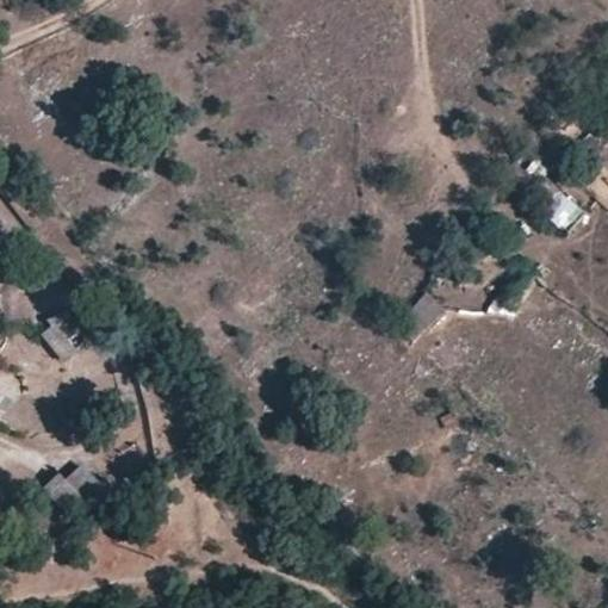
[(539,209),(562,230),(581,209),(558,188),(539,209)]
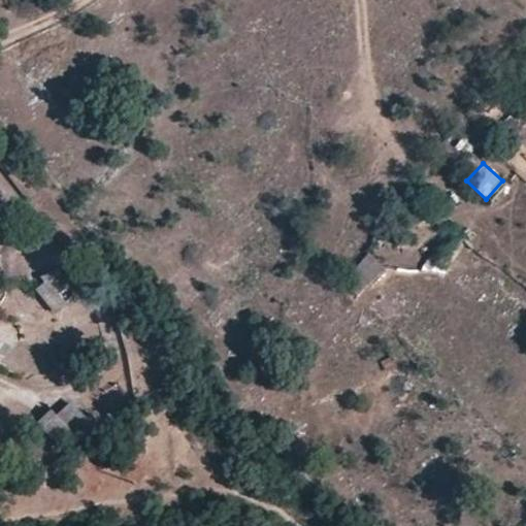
[(75,298),(48,267),(38,276),(42,282),(34,290),(53,310),(63,302),(66,306),(75,298)]
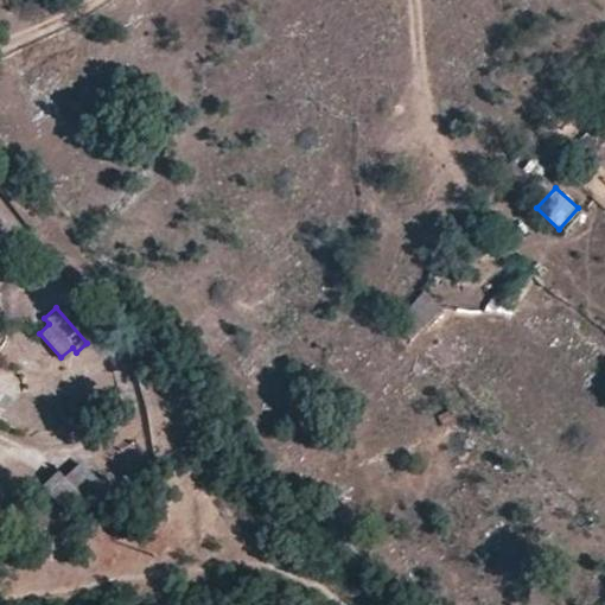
[(74,453),(40,486),(69,516),(103,483),(74,453)]
